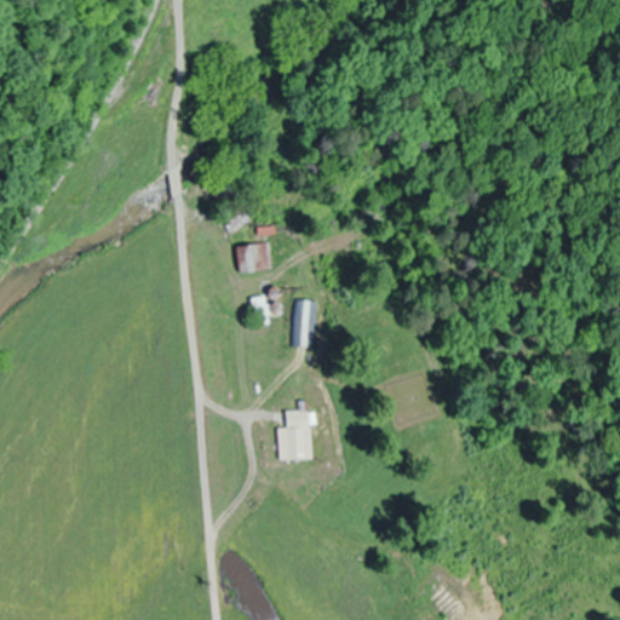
[(252,220),(247,213),(231,222),(235,229),(252,220)]
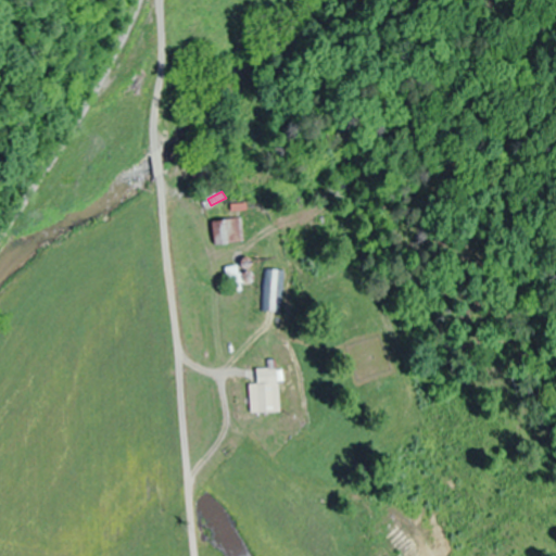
[(218,245),(248,242),(244,218),(216,222),(218,245)]
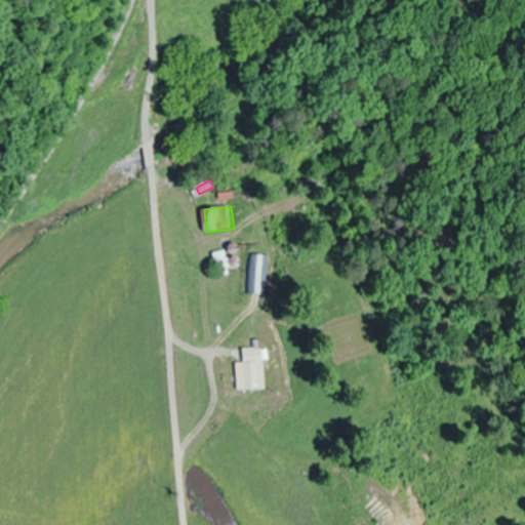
[(273,295),(275,256),(257,255),(255,295),(273,295)]
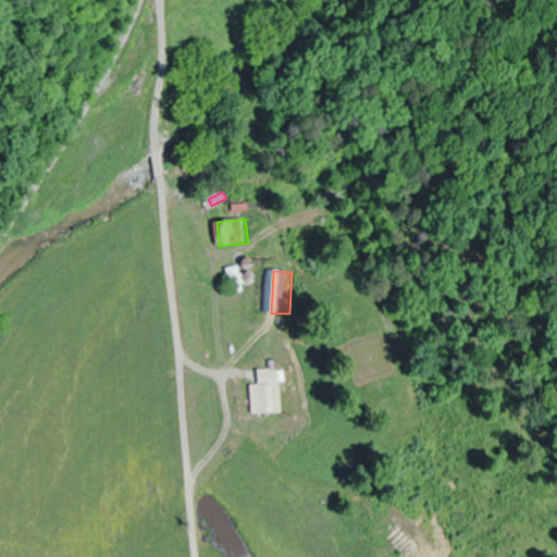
[(250,384),(250,413),(285,413),(285,371),(257,371),(257,384),(250,384)]
